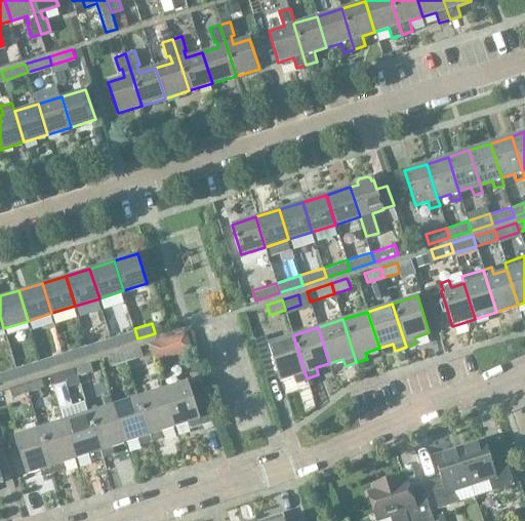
[(114,347),(137,338),(134,328),(111,335),(114,347)]
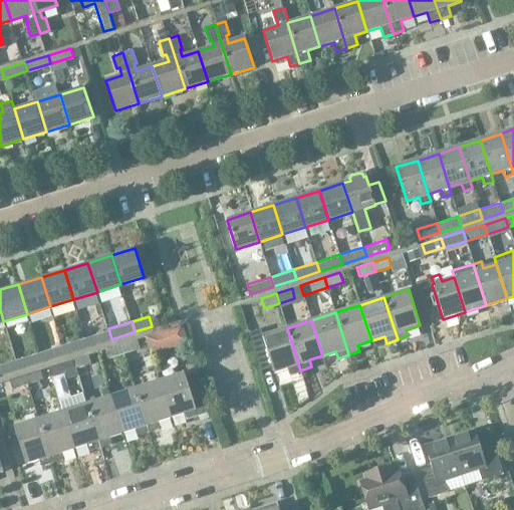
[(170,326),(154,331),(157,340),(173,335),(170,326)]
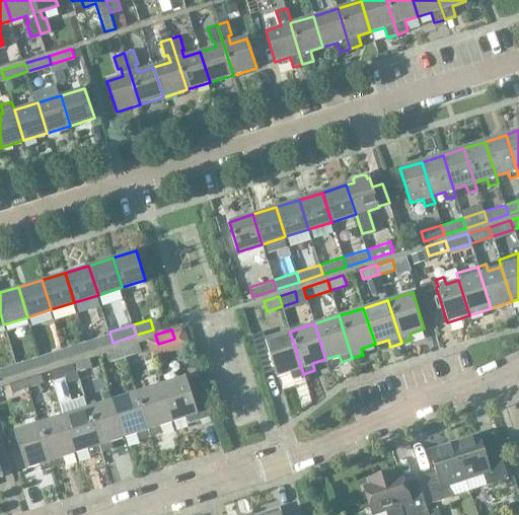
[(264,330),(250,335),(263,371),(274,368),(277,375),(290,371),(292,377),(303,374),(290,332),(266,339),(264,330)]
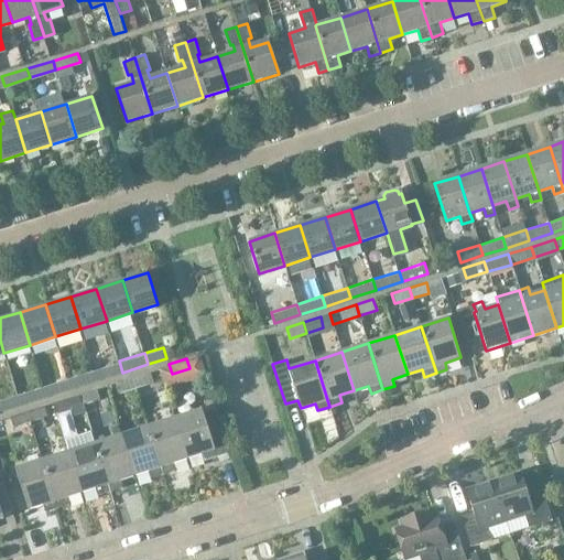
[(97,380),(122,373),(119,361),(94,369),(97,380)]
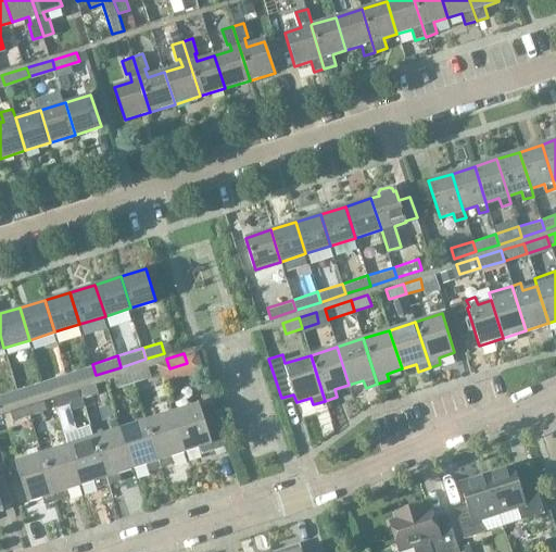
[(71,383),(96,375),(92,364),(67,372),(71,383)]
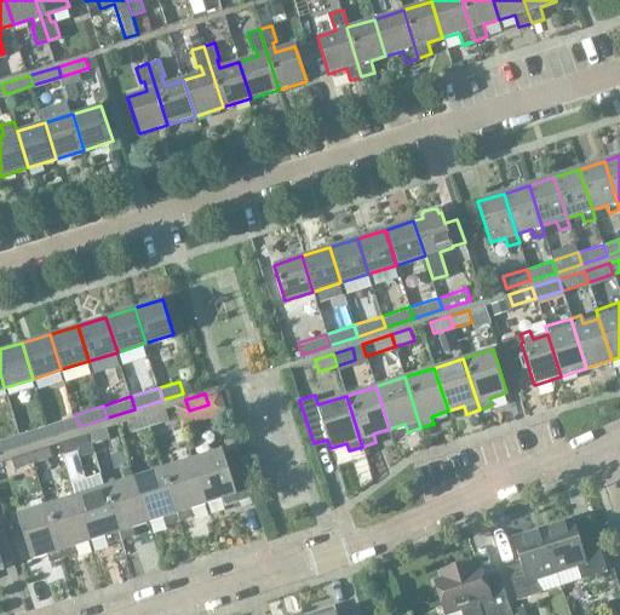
[(165,407),(147,413),(150,424),(168,418),(165,407)]
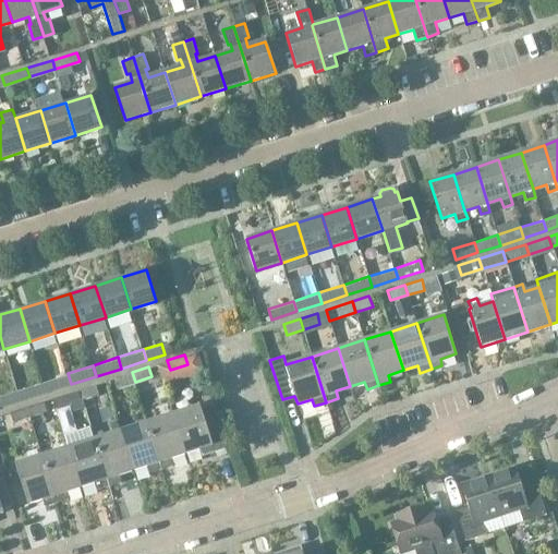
[(120,387),(135,382),(132,372),(117,377),(120,387)]
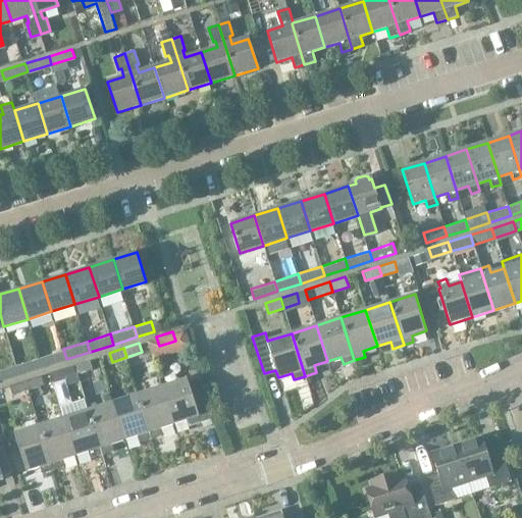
[(42,367),(66,359),(63,349),(39,356),(42,367)]
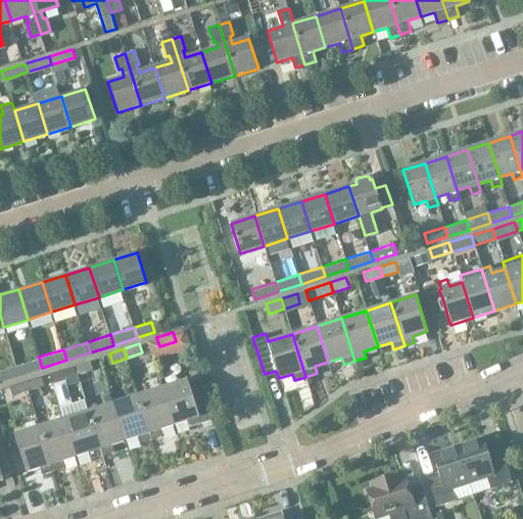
[(18,375),(42,368),(39,357),(15,365),(18,375)]
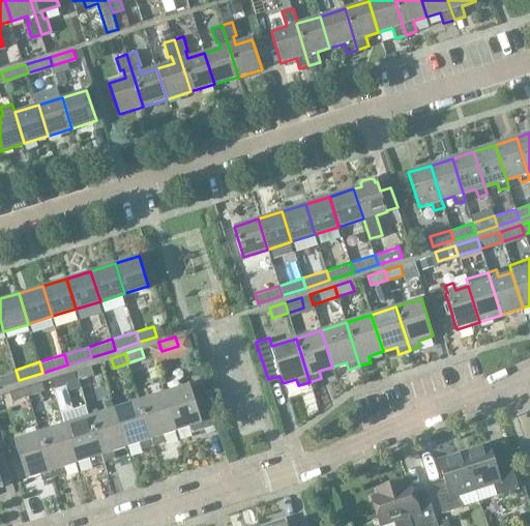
[(91,364),(75,370),(79,379),(94,374),(91,364)]
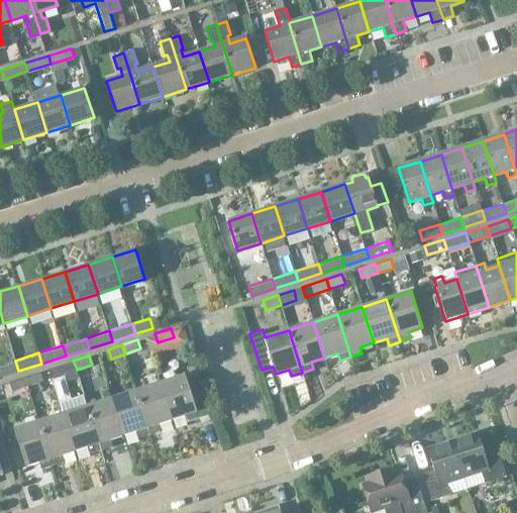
[(5,375),(18,371),(15,361),(0,365),(0,375),(4,374),(5,375)]
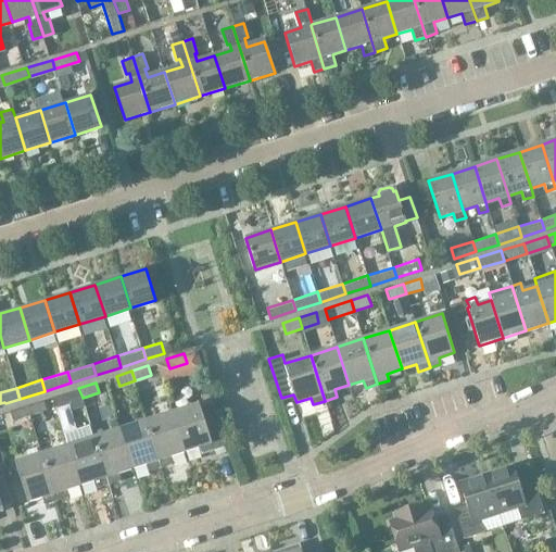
[(83,398),(78,388),(61,393),(64,404),(83,398)]
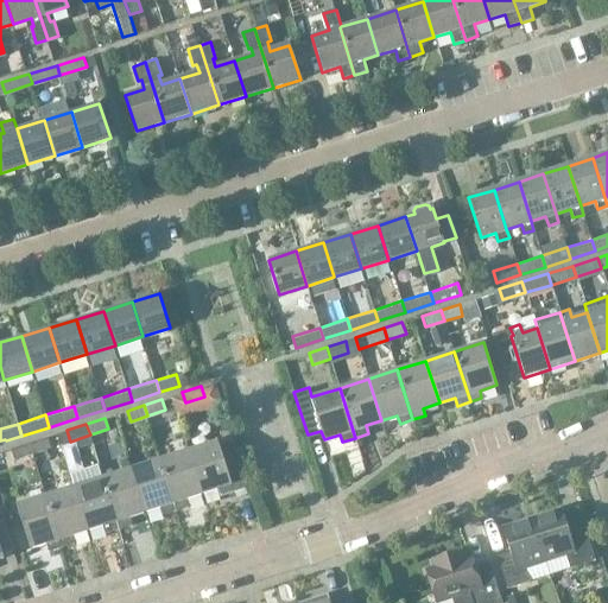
[(48,435),(29,440),(32,451),(50,445),(48,435)]
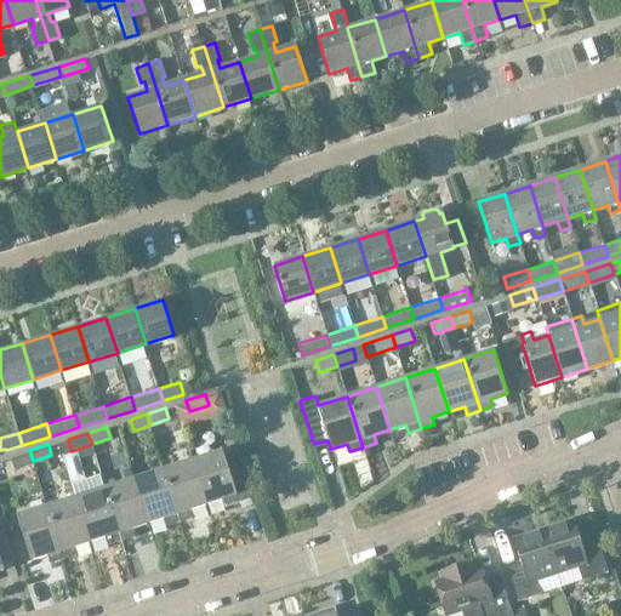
[(194,458),(208,502),(222,497),(224,505),(252,496),(235,444),(194,458)]
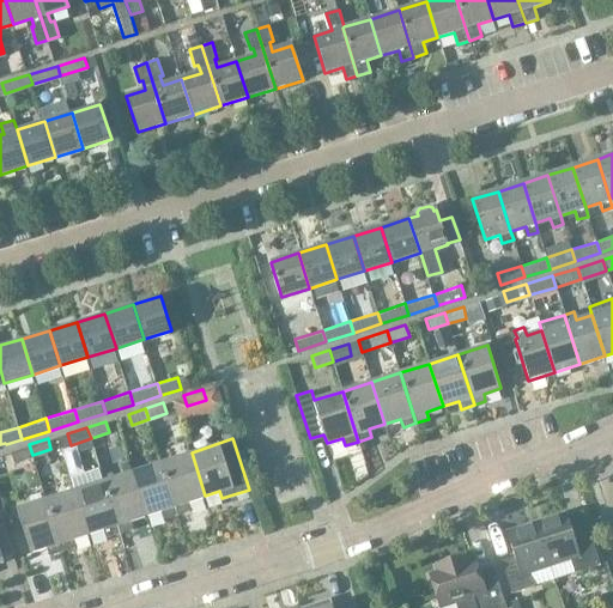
[(32,455),(29,444),(11,450),(14,461),(32,455)]
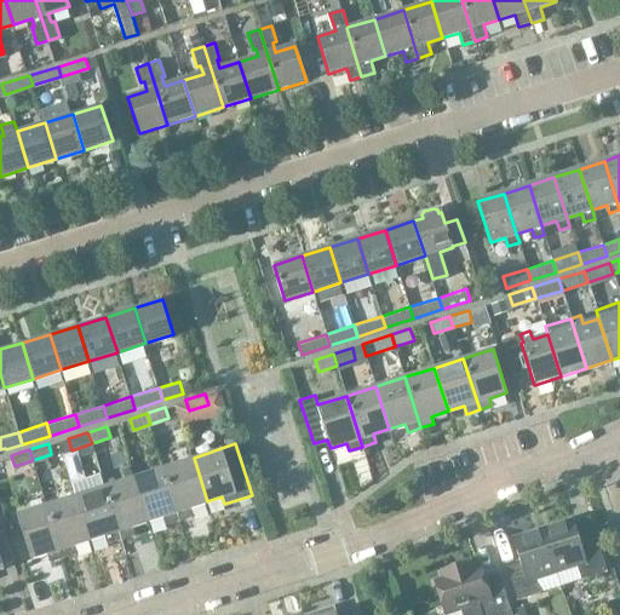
[(190,506),(207,501),(194,458),(164,467),(181,518),(193,515),(190,506)]
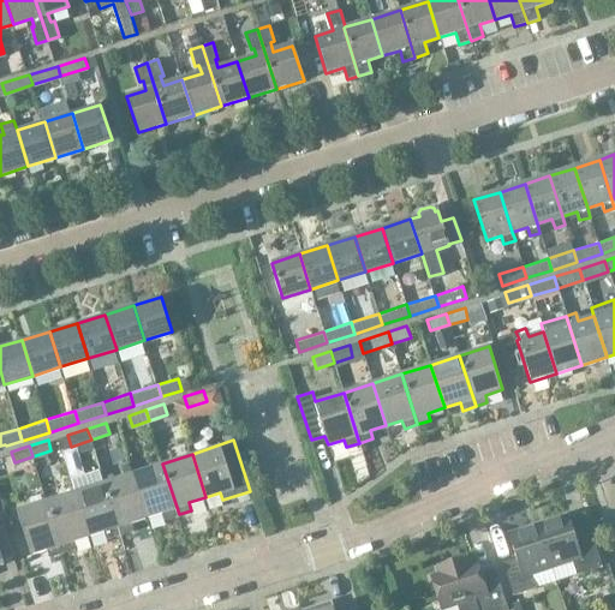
[(133,472),(147,515),(162,510),(165,519),(179,514),(162,464),(133,472)]
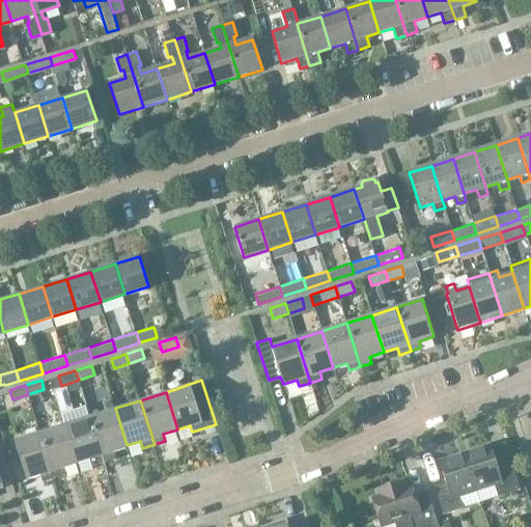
[(112,449),(127,445),(115,408),(89,416),(104,460),(115,456),(112,449)]
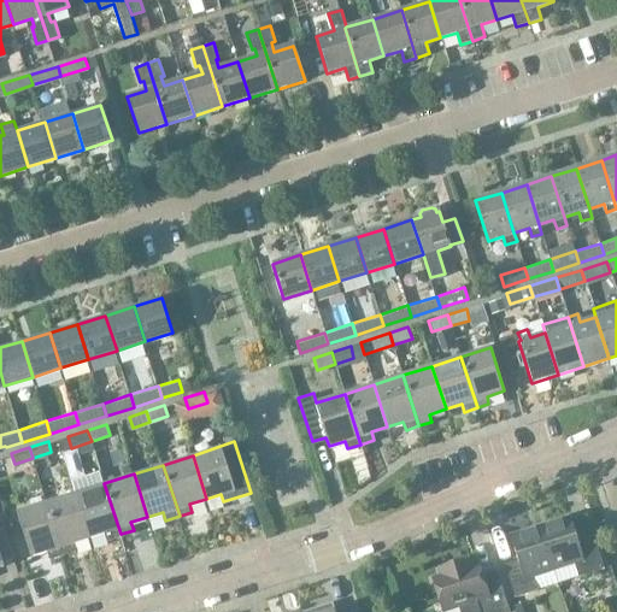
[(107,539),(121,534),(104,483),(75,493),(88,535),(105,530),(107,539)]
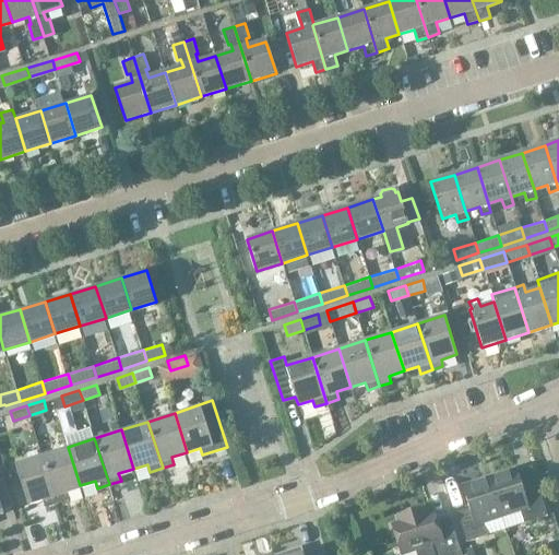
[(67,489),(80,485),(68,447),(42,456),(56,502),(69,497),(67,489)]
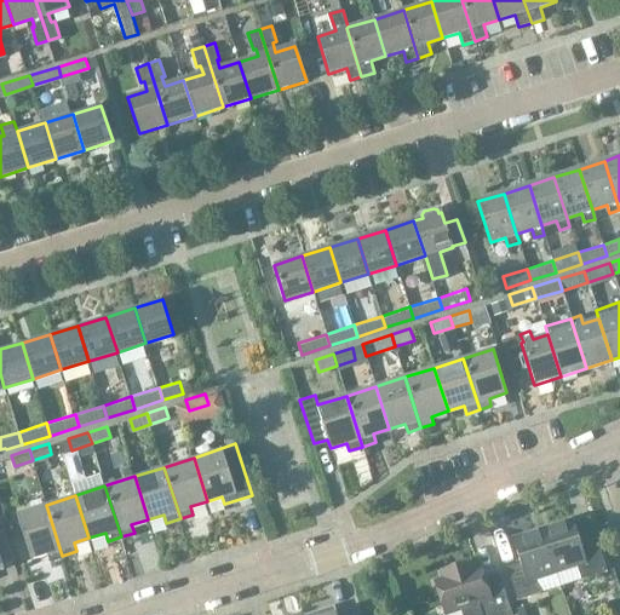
[(50,561),(62,556),(46,505),(16,515),(30,557),(47,552),(50,561)]
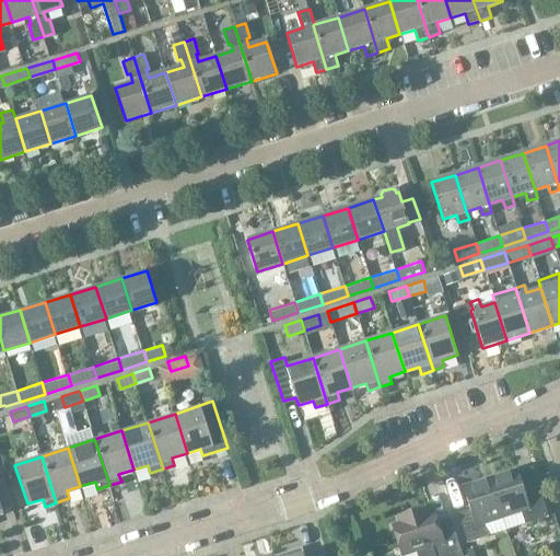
[(490,475),(502,514),(521,509),(525,521),(548,513),(538,485),(524,489),(517,470),(515,471),(514,467),(490,475)]
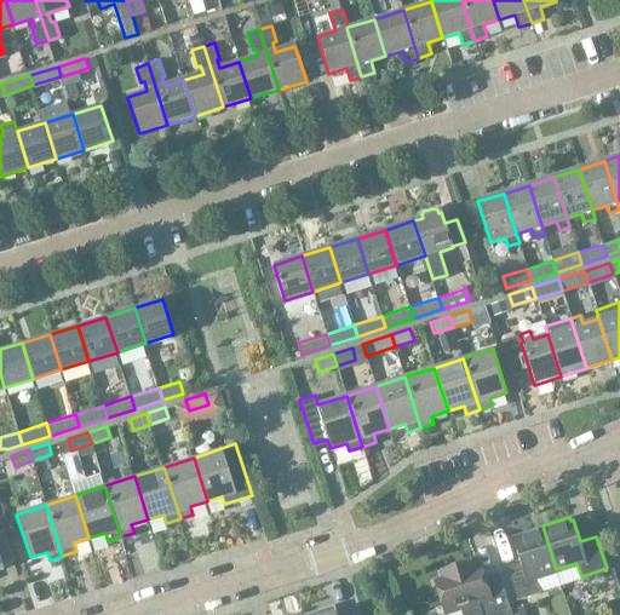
[(521,561),(507,565),(517,597),(540,590),(535,576),(556,569),(543,526),(515,534),(516,538),(514,539),(521,561)]
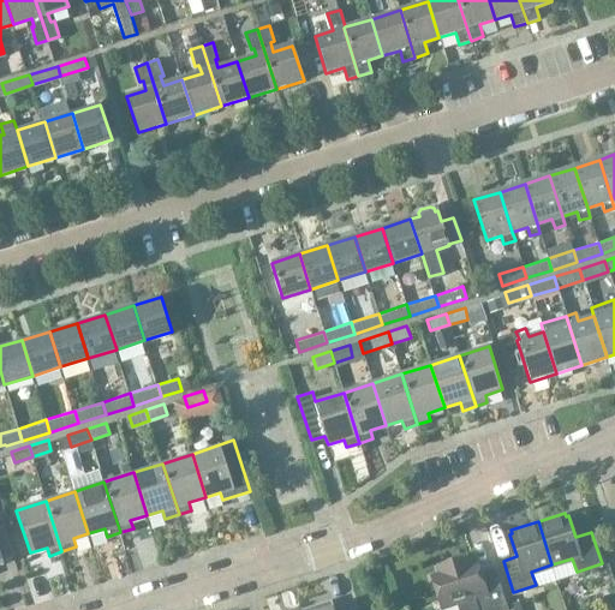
[(440,570),(431,574),(441,606),(475,594),(479,609),(499,609),(508,608),(500,580),(485,585),(477,560),(467,562),(466,555),(439,564),(440,570)]
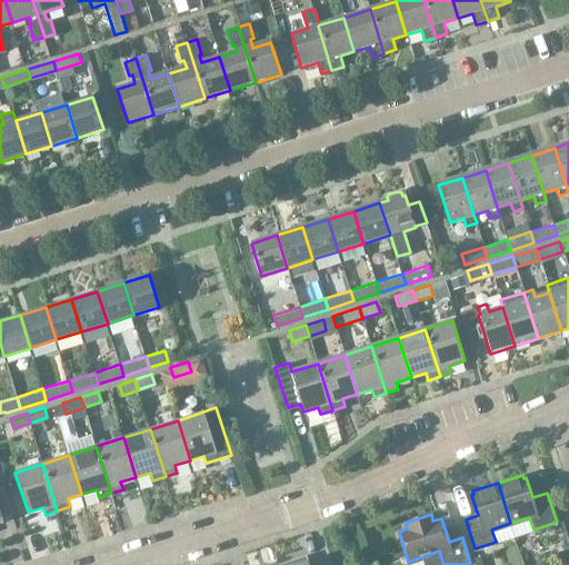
[(290,559),(278,564),(277,564),(310,564),(309,562),(307,554),(290,559)]
